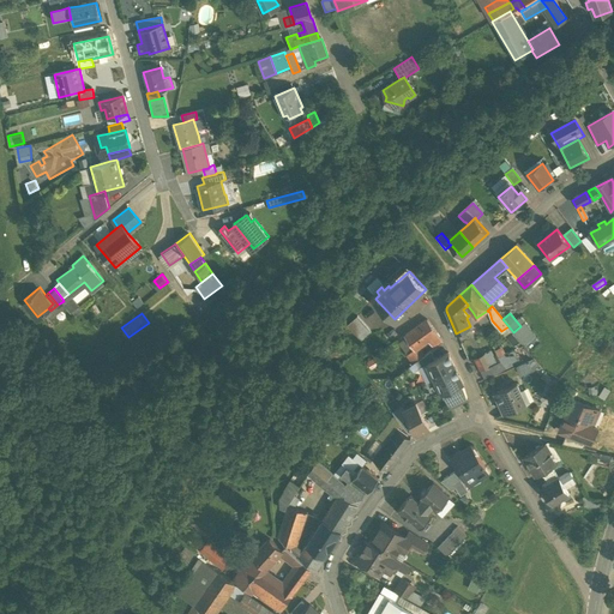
[(361,342),(371,333),(357,319),(348,327),(361,342)]
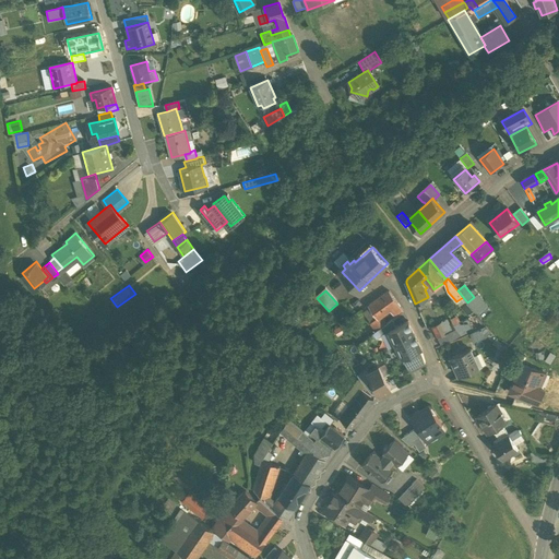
[(389,290),(368,306),(377,318),(390,309),(397,302),(389,290)]
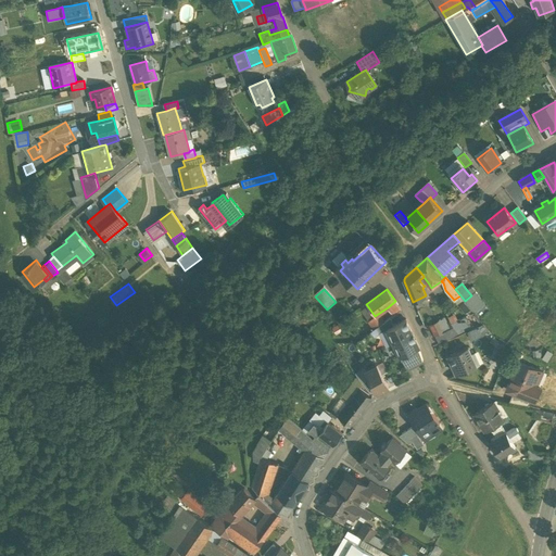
[(460,295),(454,300),(458,305),(465,301),(460,295)]
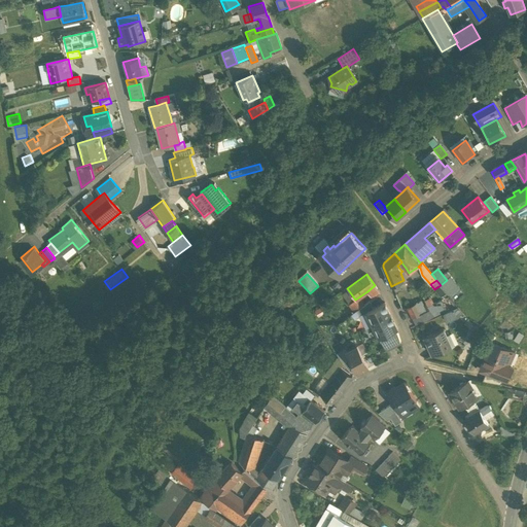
[(375,285),(367,291),(373,299),(380,293),(375,285)]
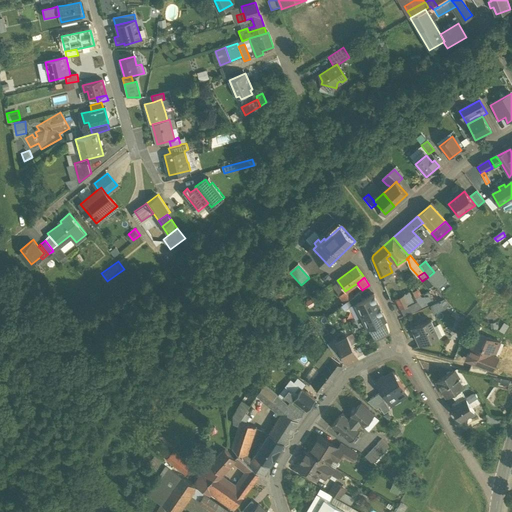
[(359,292),(348,301),(350,306),(357,303),(356,302),(363,299),(359,292)]
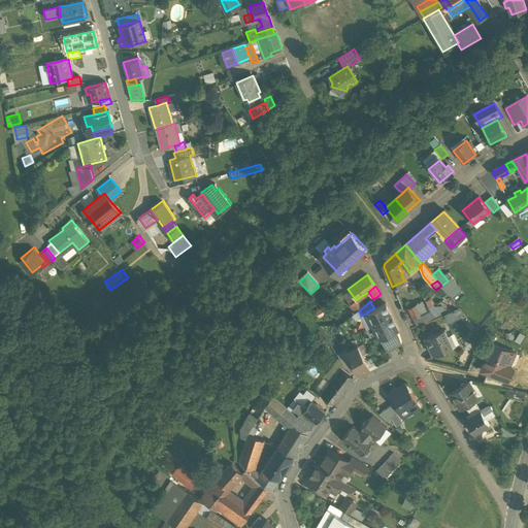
[(441,301),(429,306),(431,310),(435,318),(449,311),(441,301)]
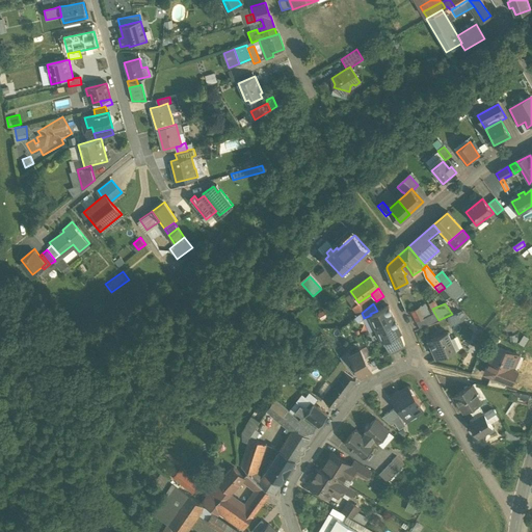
[(377,311),(370,314),(371,315),(377,327),(395,319),(389,306),(377,311)]
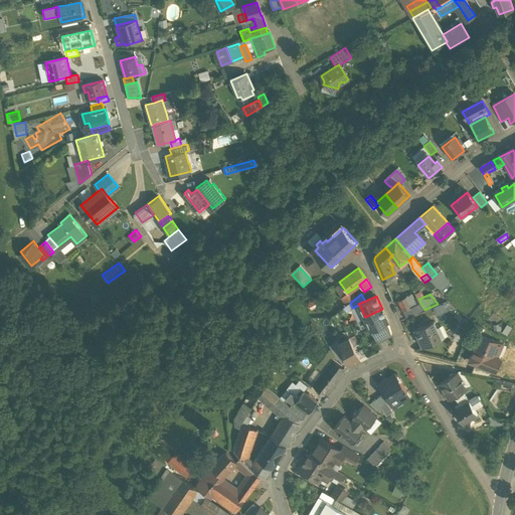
[(406,297),(398,301),(403,311),(417,305),(414,298),(408,301),(406,297)]
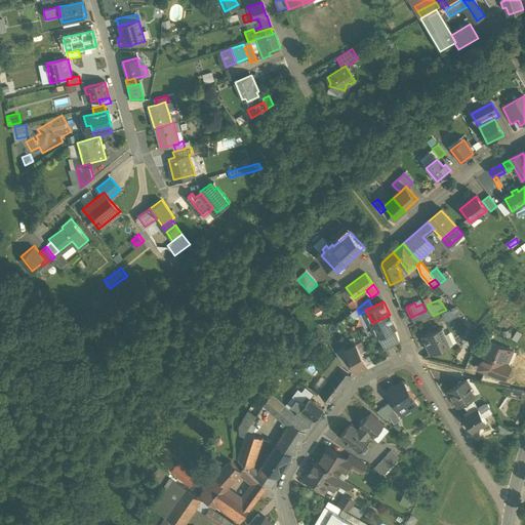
[(460,311),(456,306),(450,309),(456,315),(460,311)]
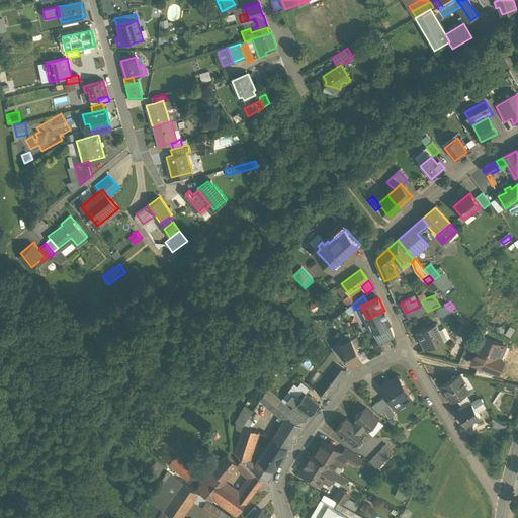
[(420,307),(406,313),(409,320),(427,312),(423,305),(420,307)]
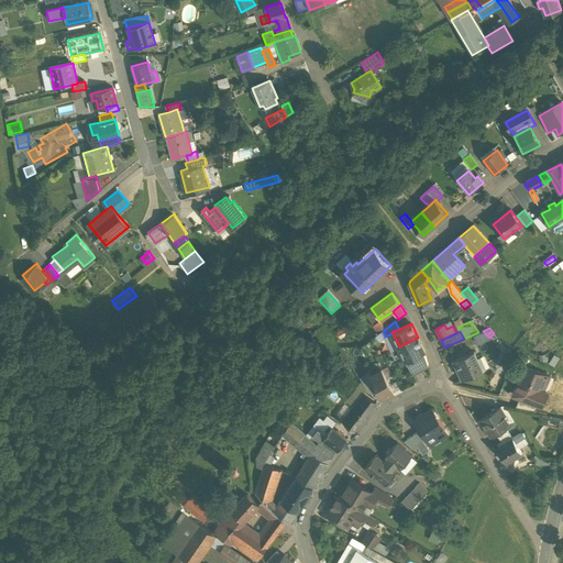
[(418,338),(399,346),(406,361),(407,361),(424,352),(418,338)]
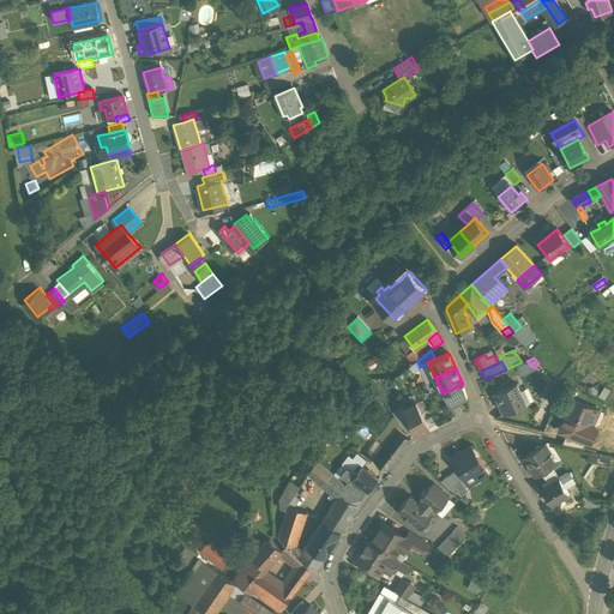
[(517,381),(494,392),(505,414),(523,404),(518,393),(522,391),(517,381)]
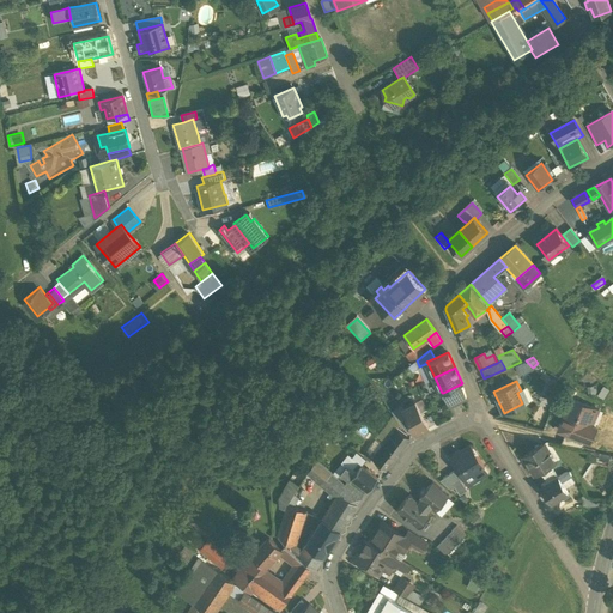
[(462,383),(443,393),(449,406),(466,399),(462,383)]
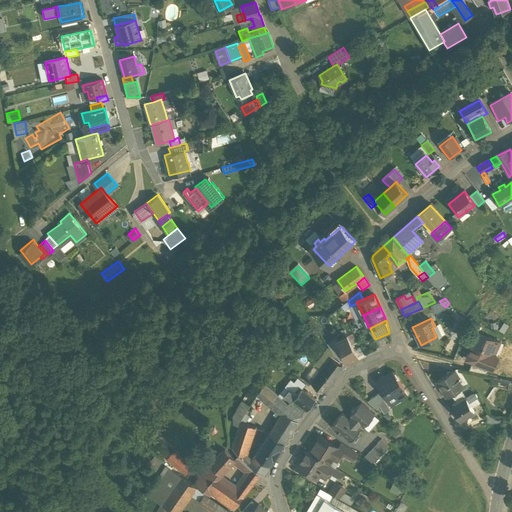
[(500,342),(479,332),(467,357),(473,360),(489,367),(492,368),(498,356),(495,355),(500,342)]
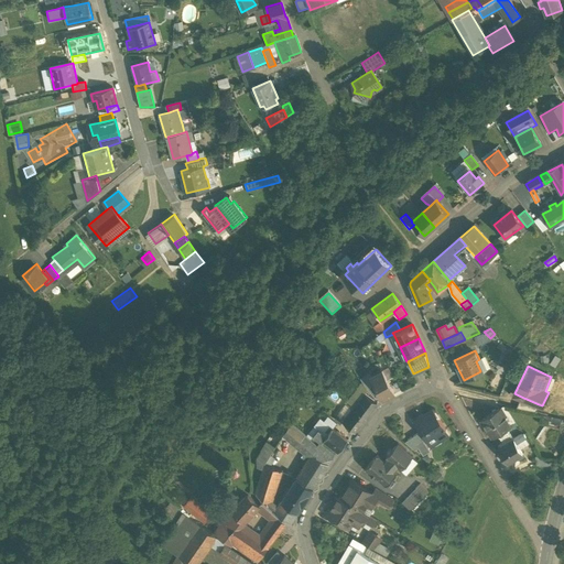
[(394,391),(382,369),(371,375),(376,381),(382,394),(383,397),(394,391)]
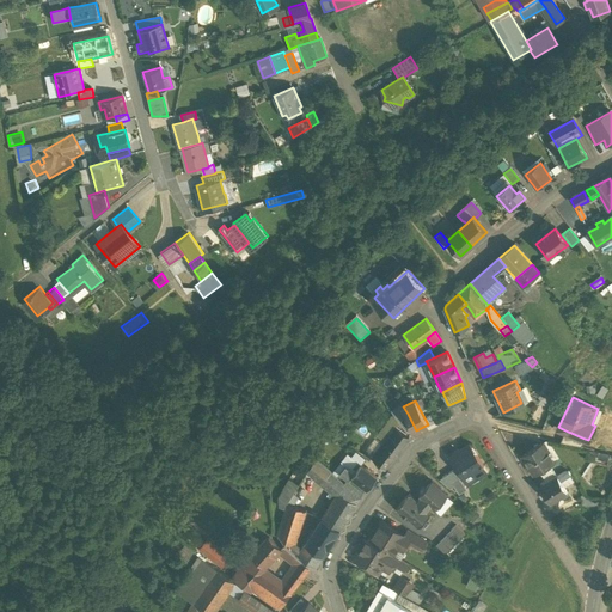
[(408,414),(398,420),(408,432),(415,428),(408,414)]
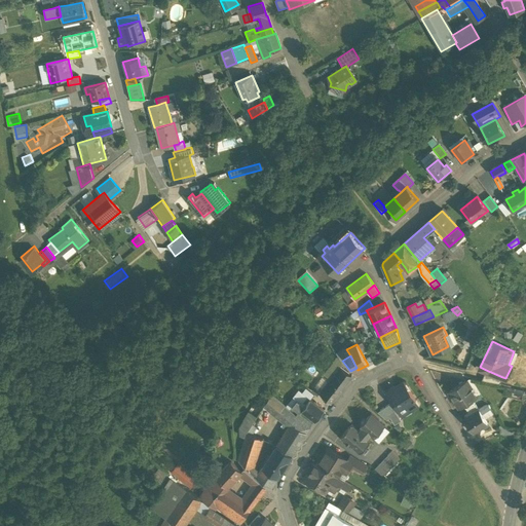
[(351,375),(339,366),(337,368),(329,379),(341,387),(351,375)]
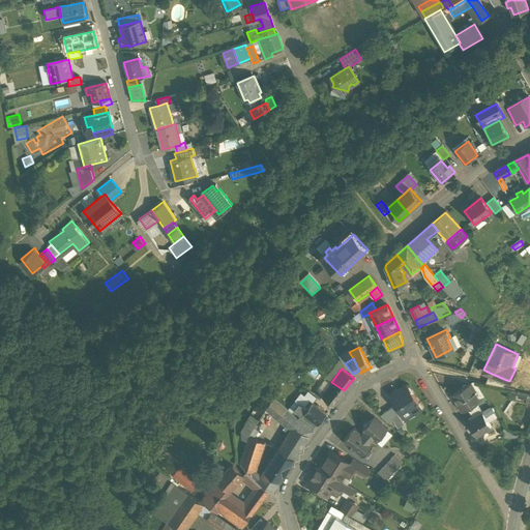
[(506,380),(490,373),(486,381),(503,386),(506,380)]
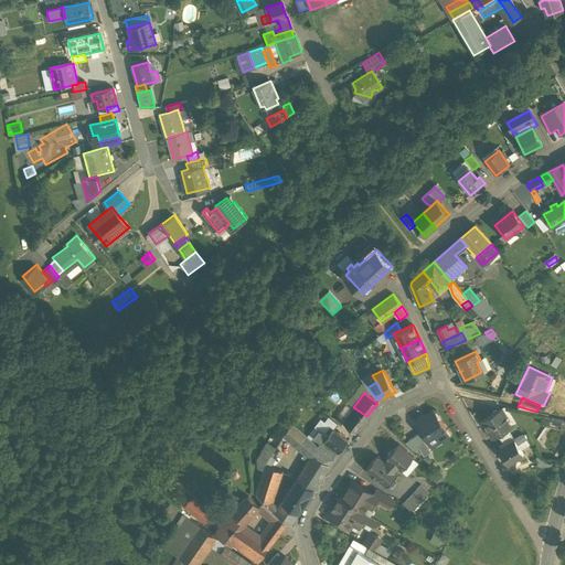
[(178,404),(173,398),(169,404),(173,408),(178,404)]
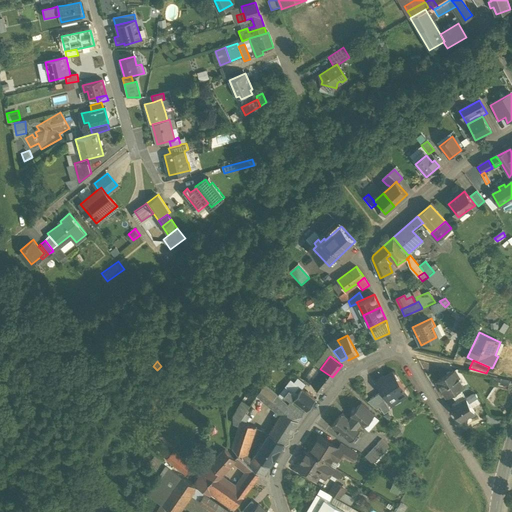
[(332,377),(320,369),(312,379),(310,382),(322,391),(332,377)]
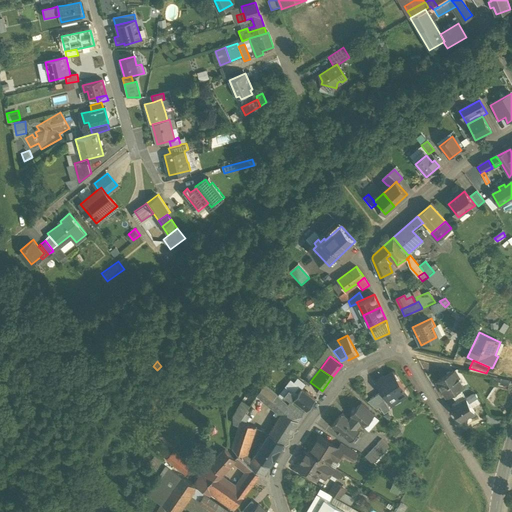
[(404,387),(393,370),(376,381),(387,398),(394,393),(404,387)]
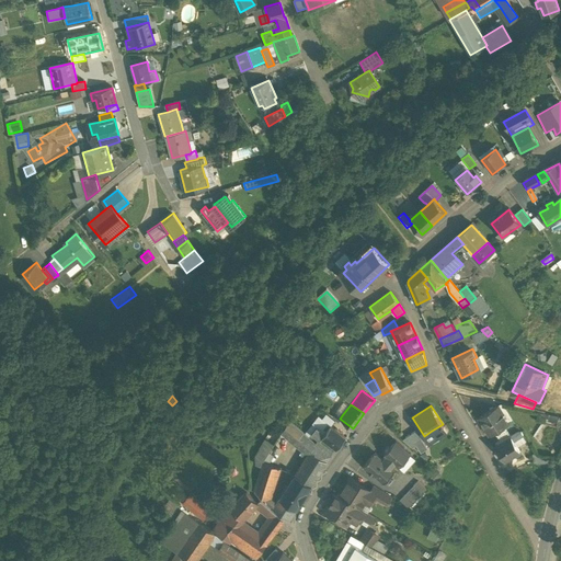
[(500,414),(494,405),(479,415),(490,433),(508,422),(502,412),(500,414)]
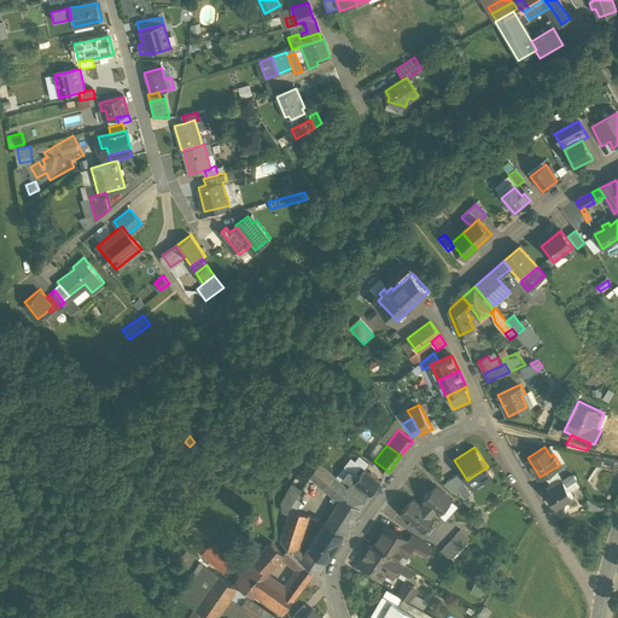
[(377,458),(371,454),(367,460),(373,464),(374,461),(377,458)]
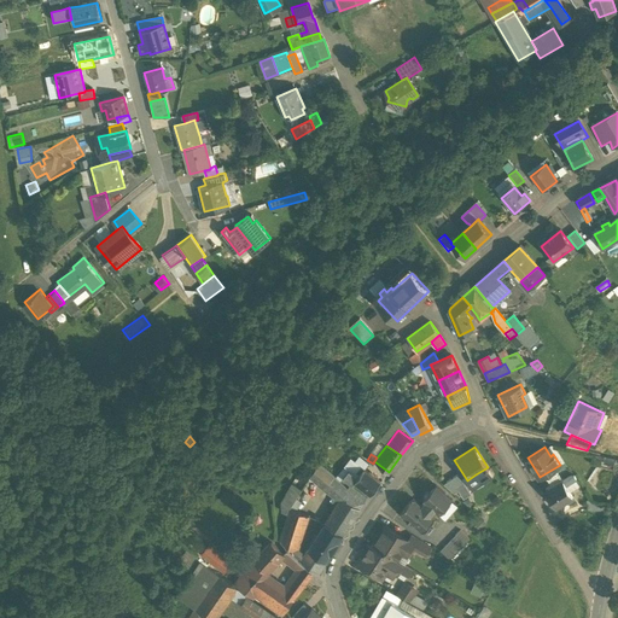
[(340,482),(319,464),(310,476),(340,502),(344,497),(360,508),(367,499),(351,485),(350,484),(348,488),(340,482)]
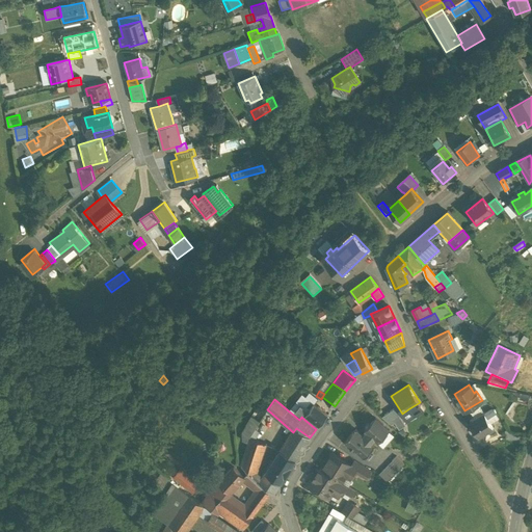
[(482,400),(464,410),(468,416),(485,405),(482,400)]
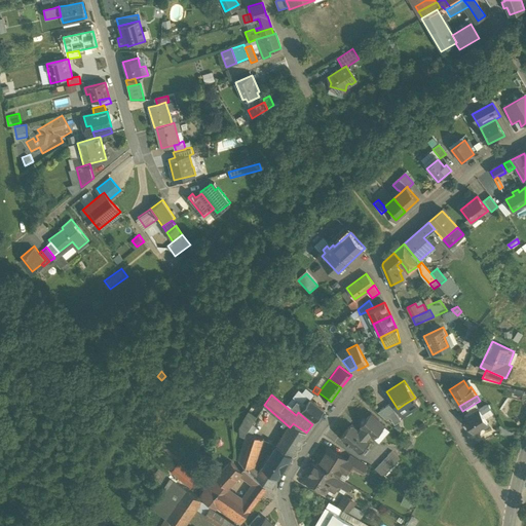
[(415,398),(405,404),(410,411),(419,405),(415,398)]
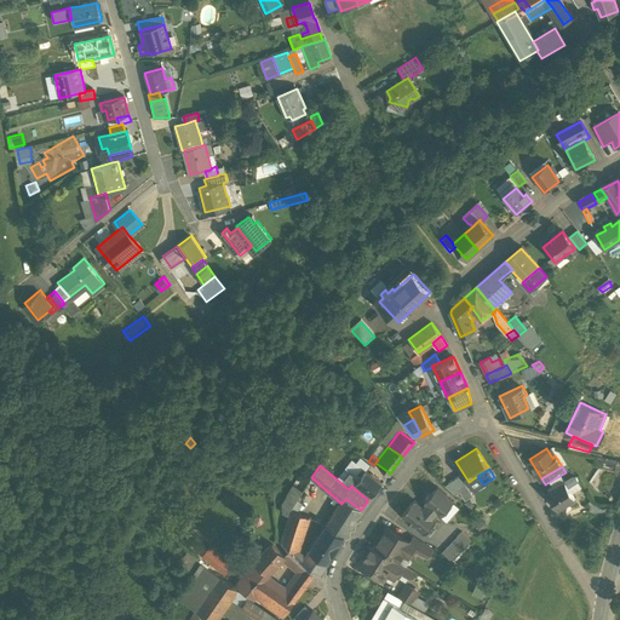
[(383,483),(366,471),(360,480),(355,484),(371,495),(372,497),(383,483)]
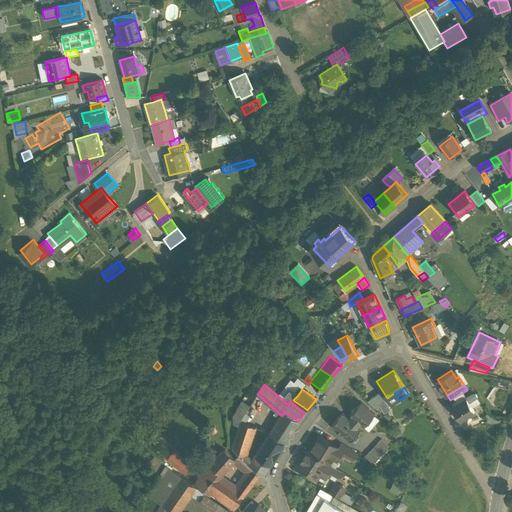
[(289,390),(282,399),(288,404),(290,401),(291,402),(293,400),(297,396),(289,390)]
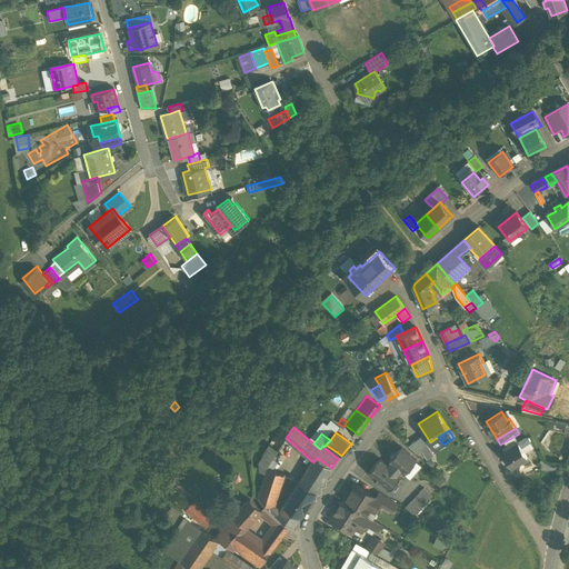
[(433,455),(422,436),(409,445),(418,453),(422,451),(427,459),(433,455)]
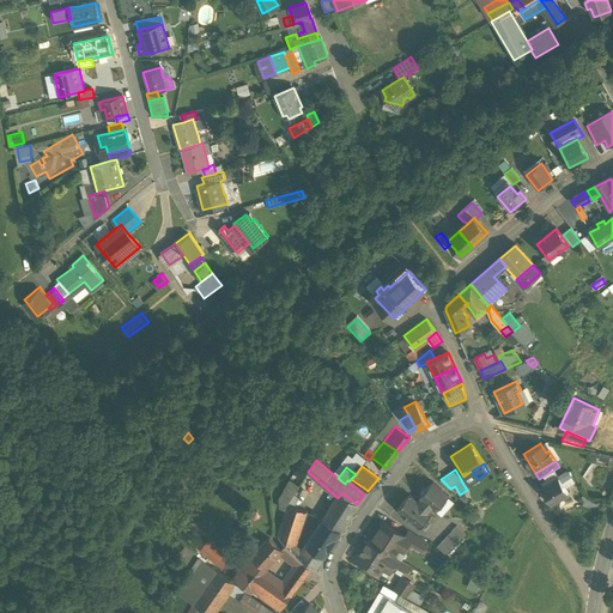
[(472,471),(463,477),(468,485),(478,479),(472,471)]
